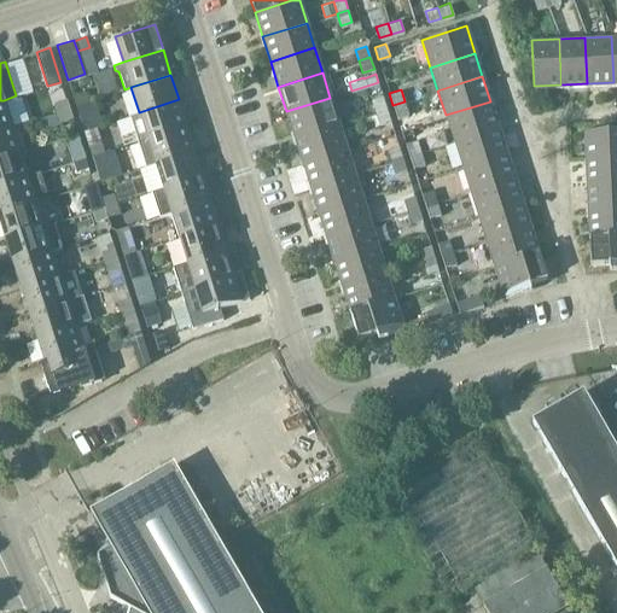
[(76,105),(88,100),(85,92),(73,95),(76,105)]
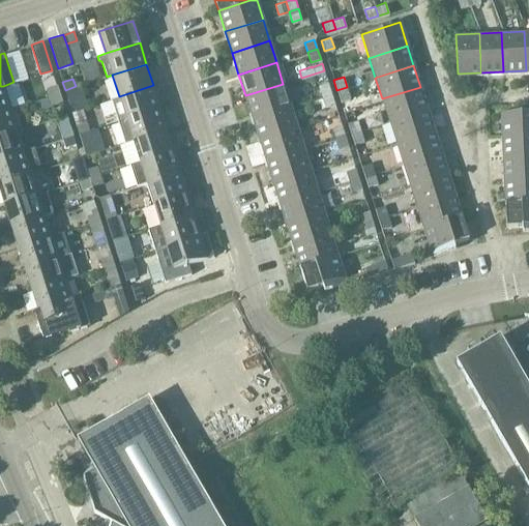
[(327,82),(318,85),(321,95),(331,92),(327,82)]
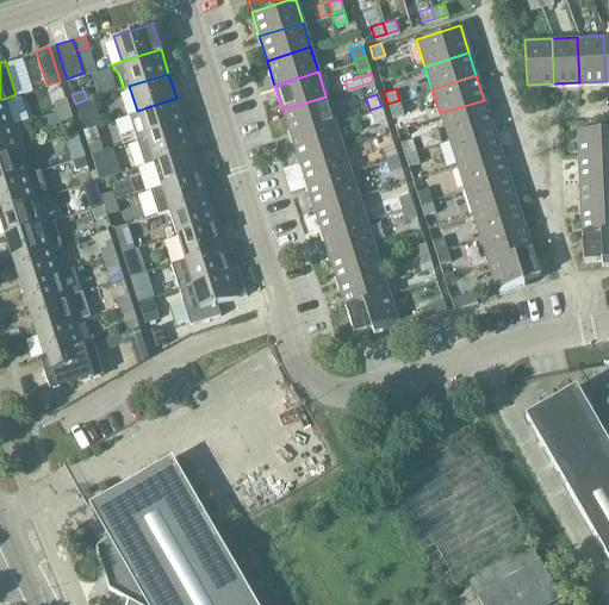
[(56,108),(68,105),(66,95),(54,99),(56,108)]
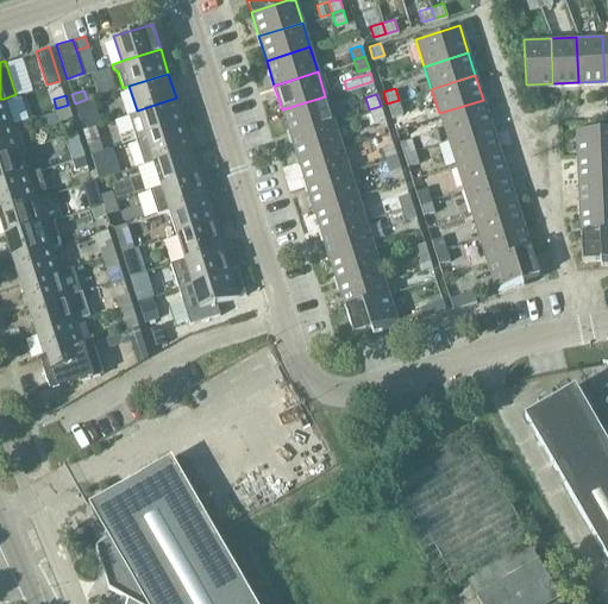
[(325,96),(282,109),(289,134),(333,120),(325,96)]
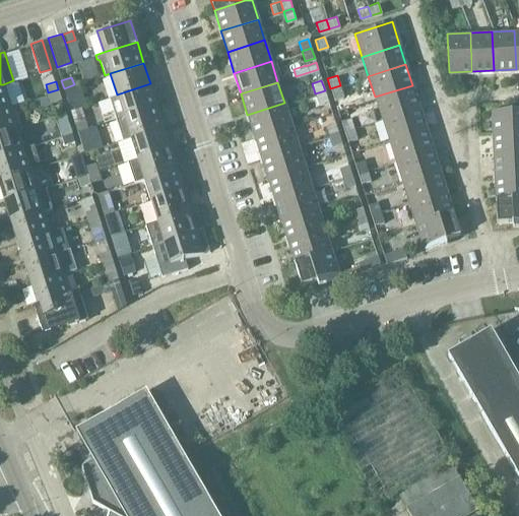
[(150,83),(117,94),(109,97),(116,118),(156,105),(150,83)]
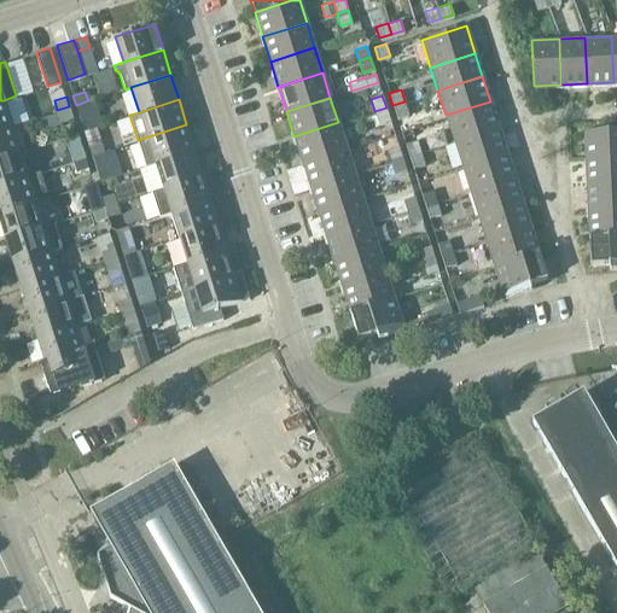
[(0,128),(12,124),(4,100),(0,100),(0,128)]
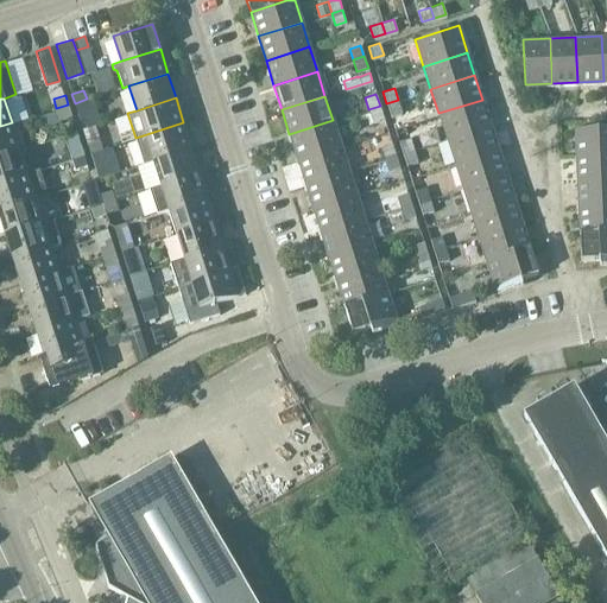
[(87,99),(75,103),(77,113),(89,108),(87,99)]
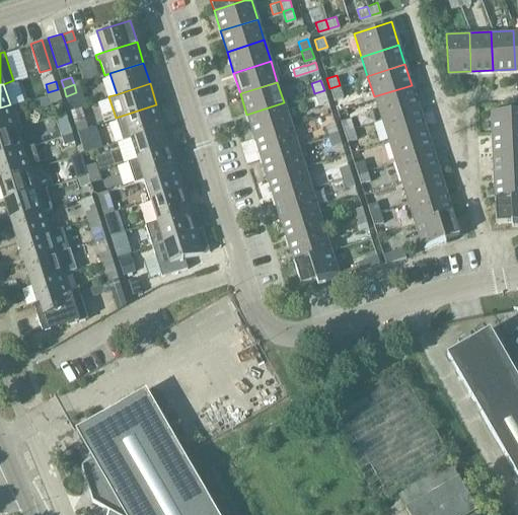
[(333,98),(343,95),(340,85),(329,88),(333,98)]
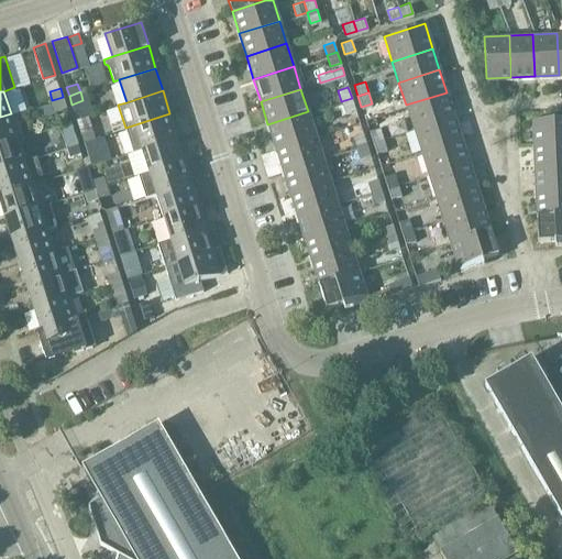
[(414,128),(453,114),(447,92),(406,105),(414,128)]
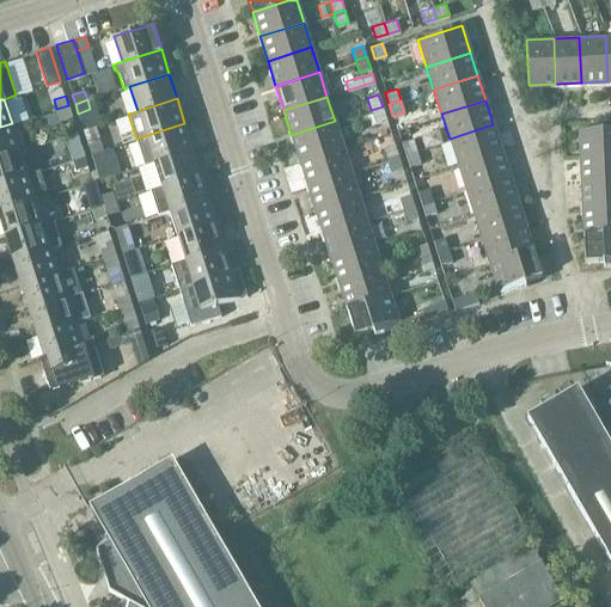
[(68,105),(56,109),(60,120),(72,115),(68,105)]
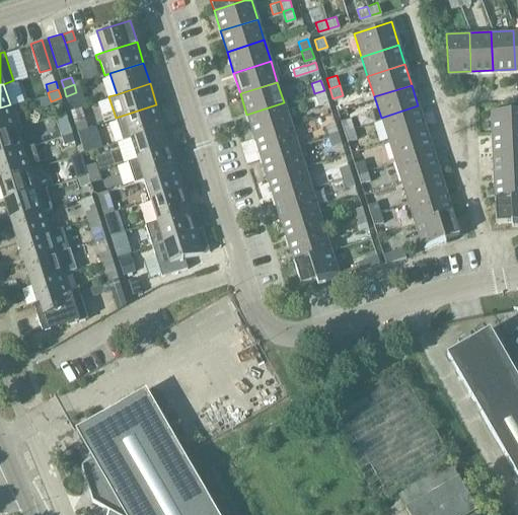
[(317,102),(327,99),(324,90),(314,93),(317,102)]
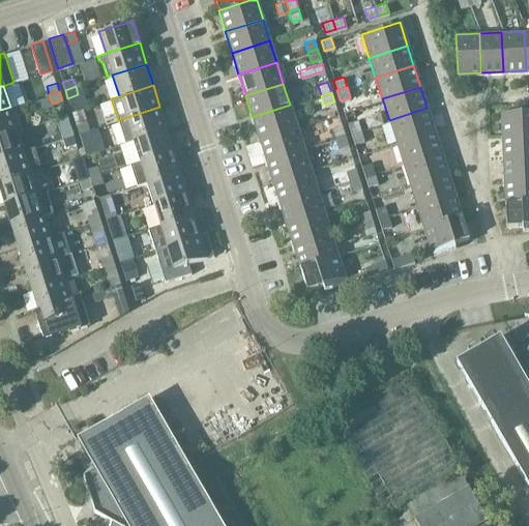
[(290,105),(252,117),(259,138),(297,126),(290,105)]
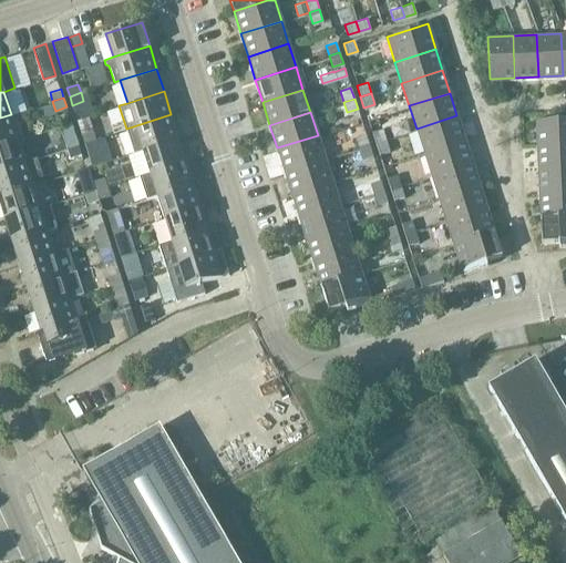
[(0,143),(19,137),(11,114),(0,118),(0,143)]
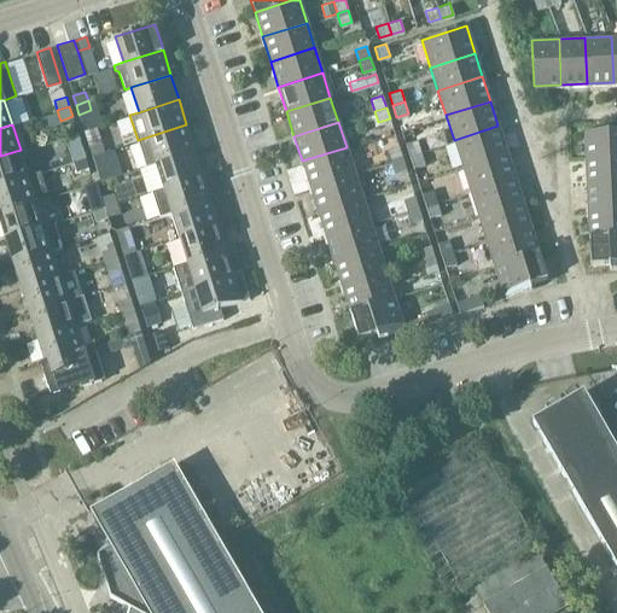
[(186,124),(138,140),(145,164),(155,162),(195,149),(186,124)]
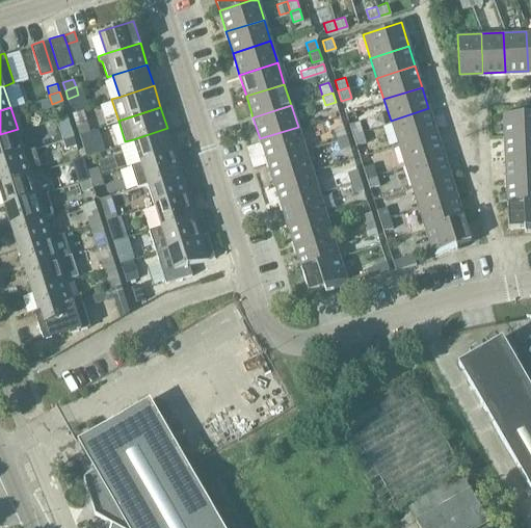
[(397,142),(435,130),(428,108),(391,121),(397,142)]
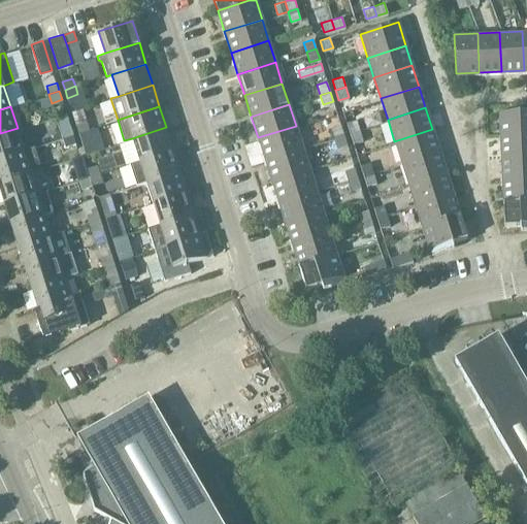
[(526,109),(498,110),(499,134),(526,132),(526,109)]
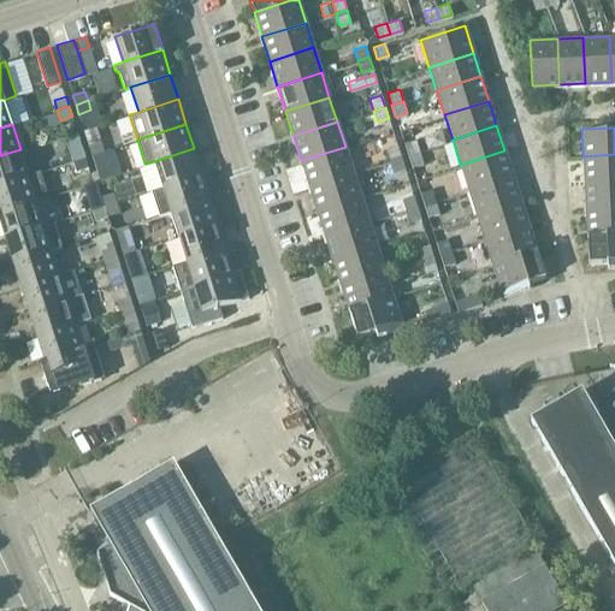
[(77,131),(65,135),(69,149),(82,146),(77,131)]
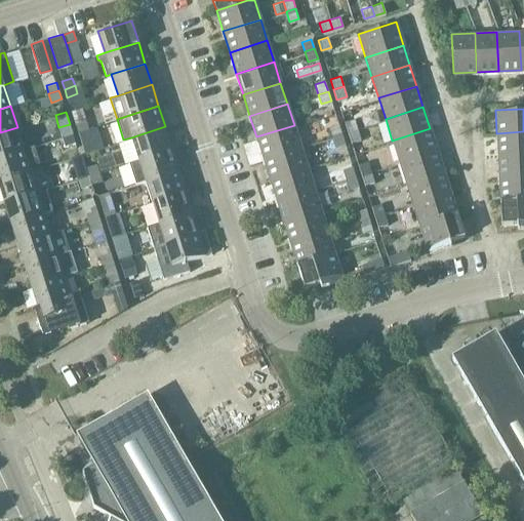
[(347,131),(357,128),(354,118),(344,121),(347,131)]
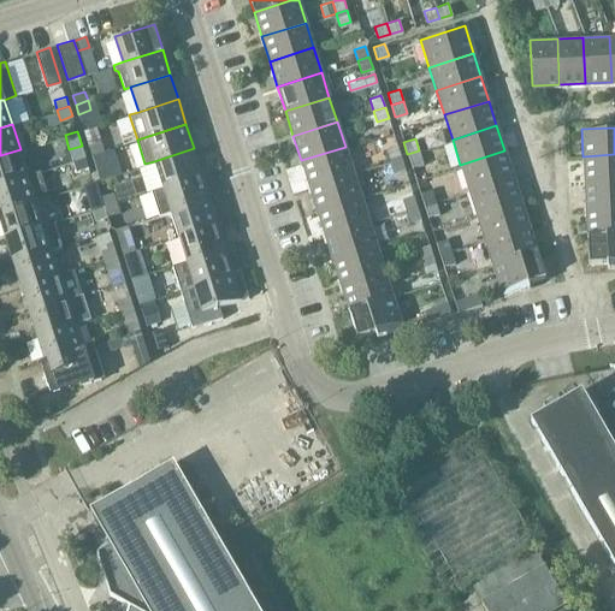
[(92,153),(104,149),(100,140),(88,144),(92,153)]
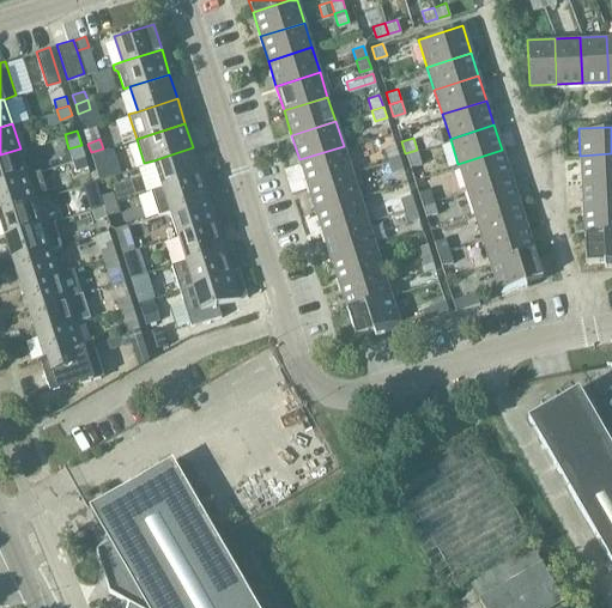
[(395,144),(383,147),(387,159),(399,156),(395,144)]
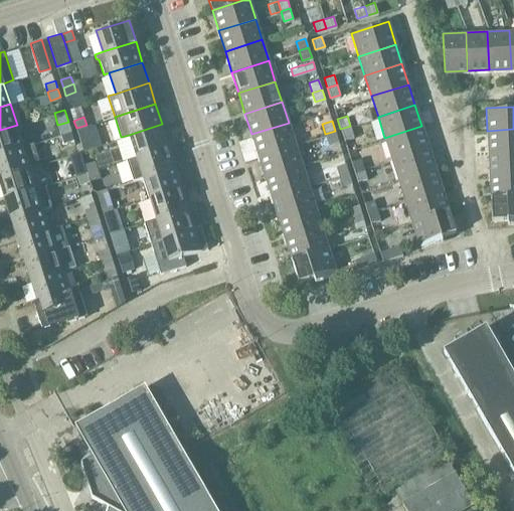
[(60,134),(70,130),(68,122),(57,125),(60,134)]
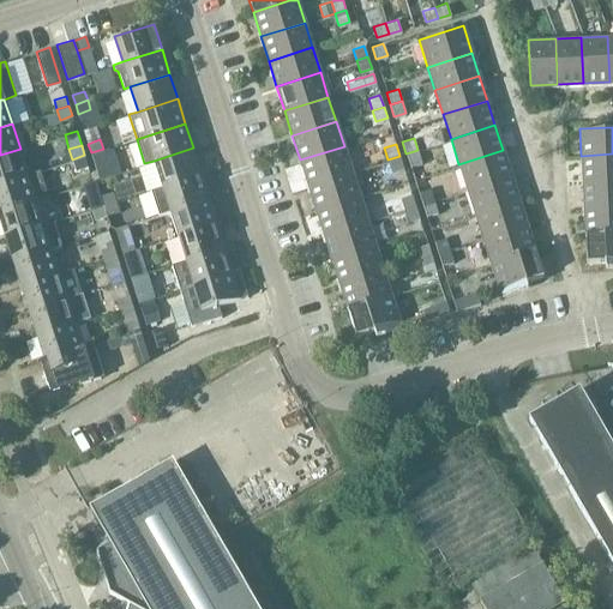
[(307,185),(352,170),(344,146),(300,160),(307,185)]
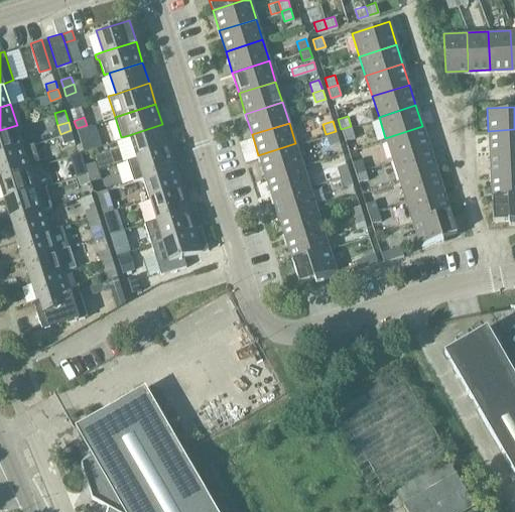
[(136,155),(168,145),(162,124),(129,135),(136,155)]
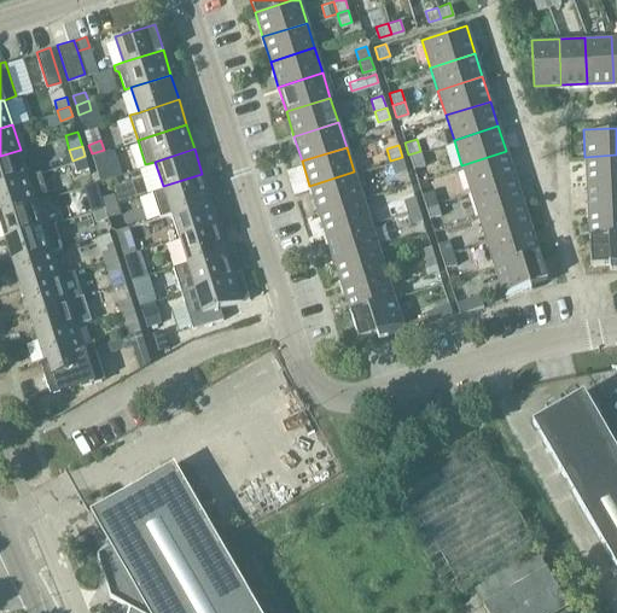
[(0,184),(28,174),(21,150),(0,156),(0,184)]
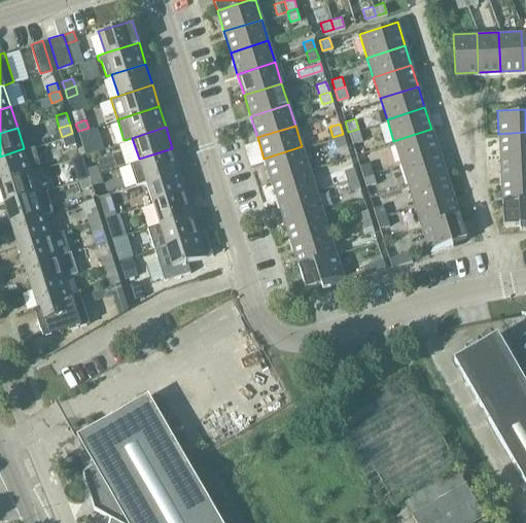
[(89,128),(78,131),(82,147),(94,143),(89,128)]
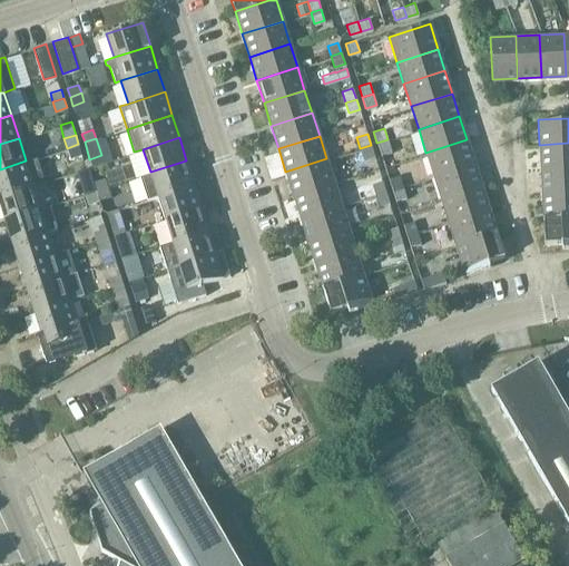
[(376,143),(381,154),(391,150),(388,139),(376,143)]
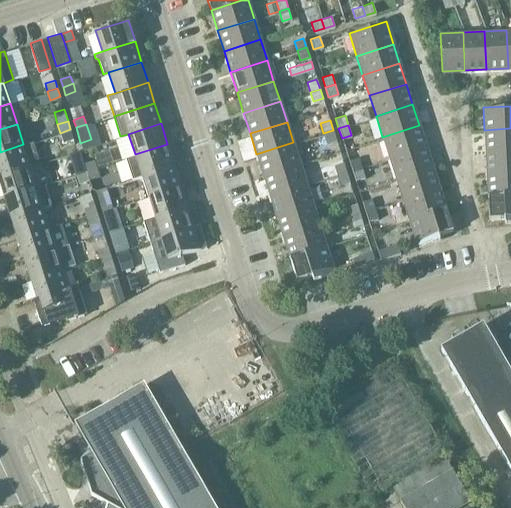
[(419,125),(382,137),(389,157),(425,146),(419,125)]
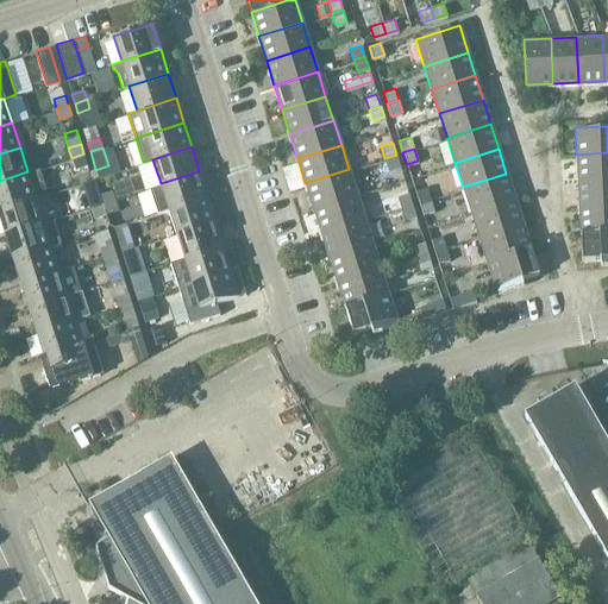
[(607,152),(576,155),(577,181),(607,178),(607,152)]
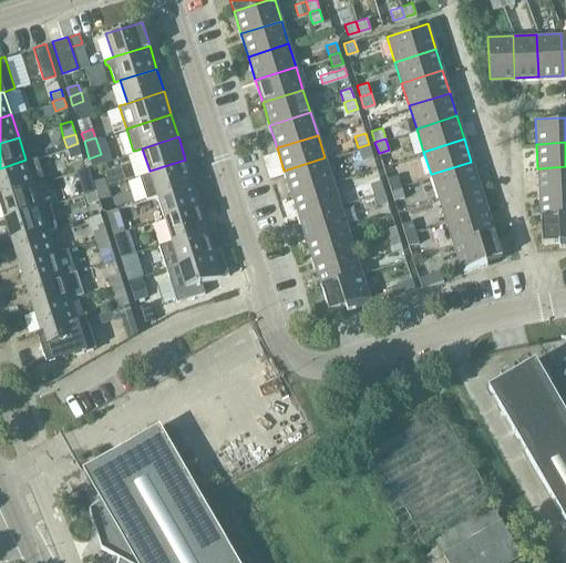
[(78,143),(67,147),(70,156),(81,152),(78,143)]
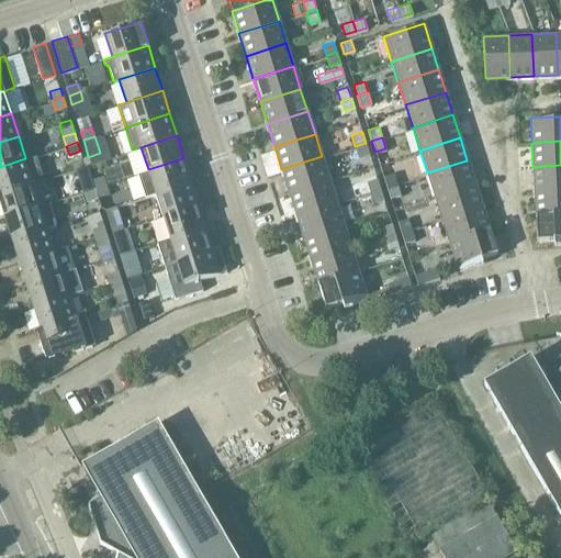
[(359,157),(369,154),(366,143),(355,146),(359,157)]
